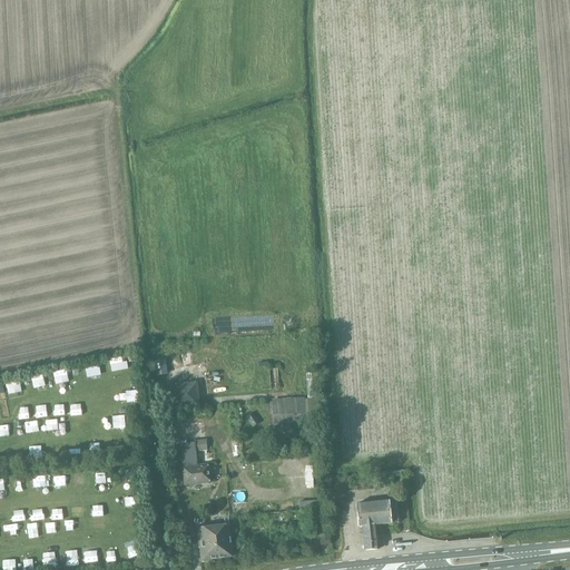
[(305,397),(272,400),(274,423),(294,422),(294,418),(321,415),(320,399),(313,399),(311,372),(306,373),(308,399),(305,400),(305,397)]
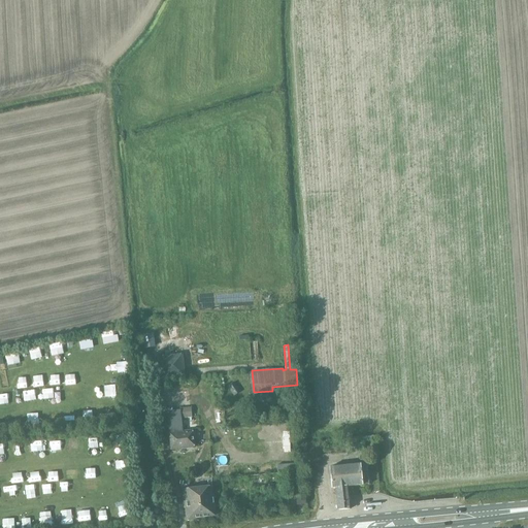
[(160,356),(163,378),(185,375),(182,353),(160,356)]
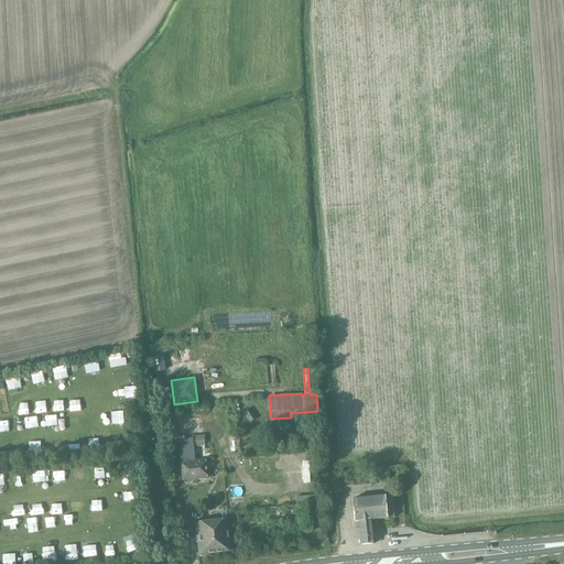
[(250,410),(243,414),(247,420),(253,415),(250,410)]
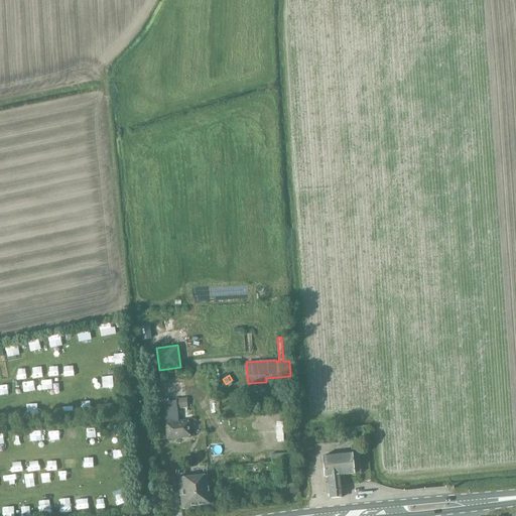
[(285,397),(284,378),(270,379),(272,398),(285,397)]
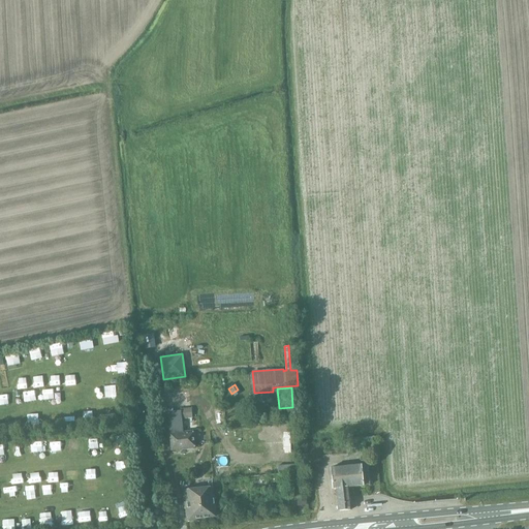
[(195,448),(193,432),(183,433),(181,411),(166,412),(168,434),(170,452),(195,448)]
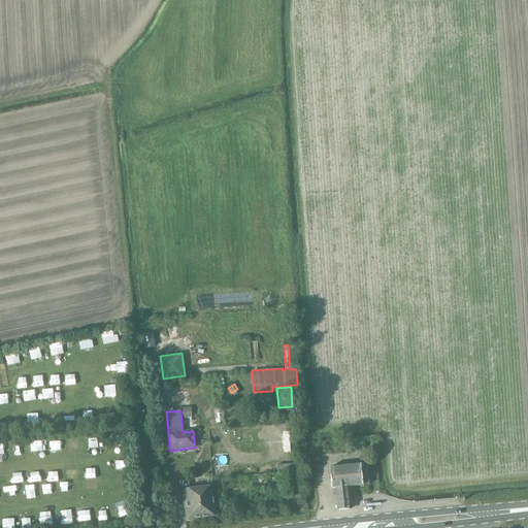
[(345,444),(347,452),(360,451),(359,437),(340,439),(341,444),(345,444)]
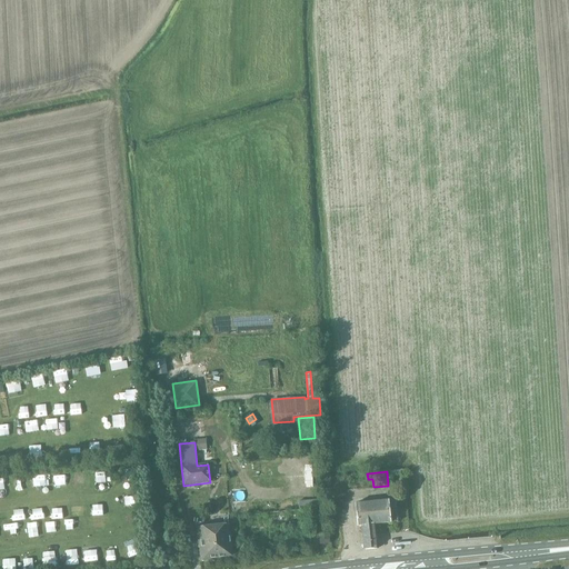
[(388,492),(388,500),(395,500),(403,500),(402,491),(388,492)]
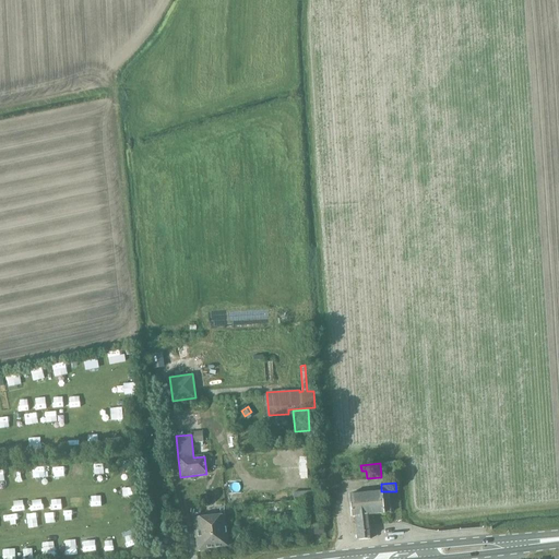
[(293,492),(294,500),(312,499),(311,491),(293,492)]
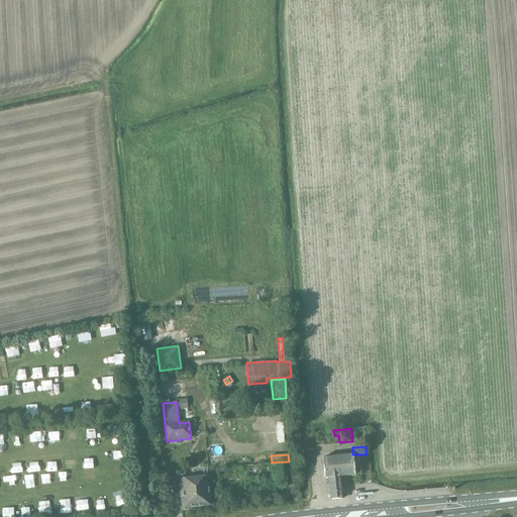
[(358,454),(352,454),(322,457),(324,479),(328,478),(330,500),(341,499),(338,477),(354,476),(354,475),(360,475),(358,454)]
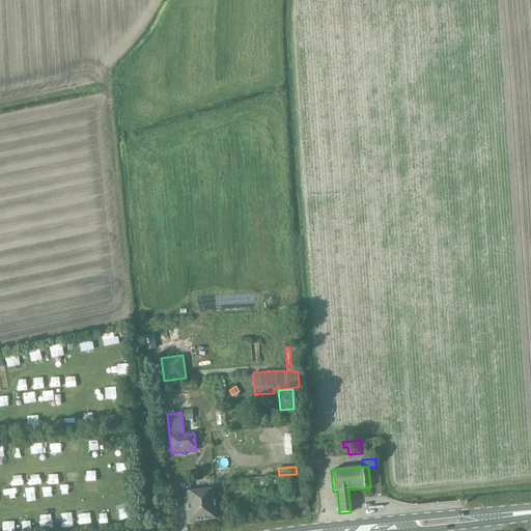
[(186,503),(188,524),(218,521),(216,499),(215,499),(214,490),(184,493),(185,503),(186,503)]
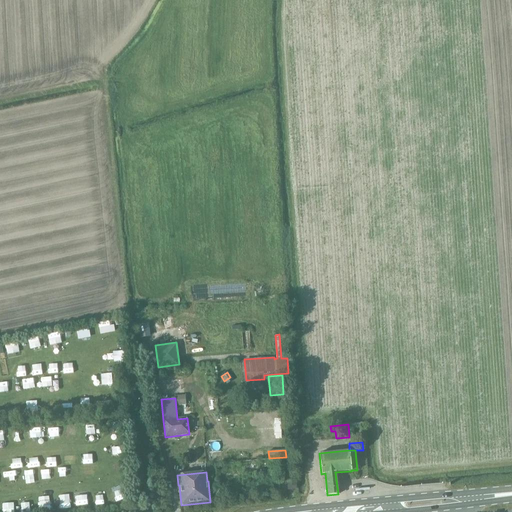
[(295,484),(296,484),(295,480),(287,482),(287,485),(288,490),(296,489),(295,484)]
